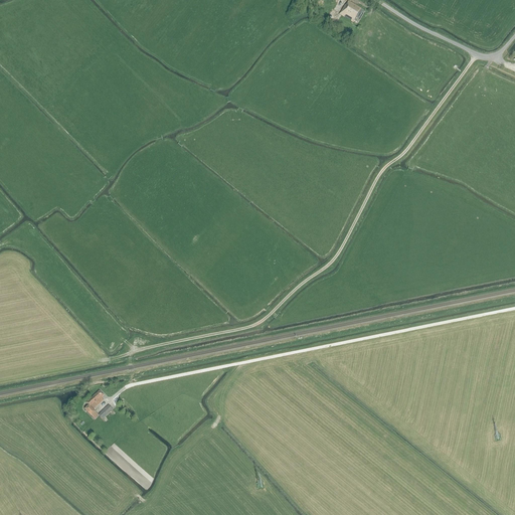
[(361,9),(348,1),(346,6),(345,5),(340,14),(353,22),(354,21),(358,23),(365,11),(361,9)]
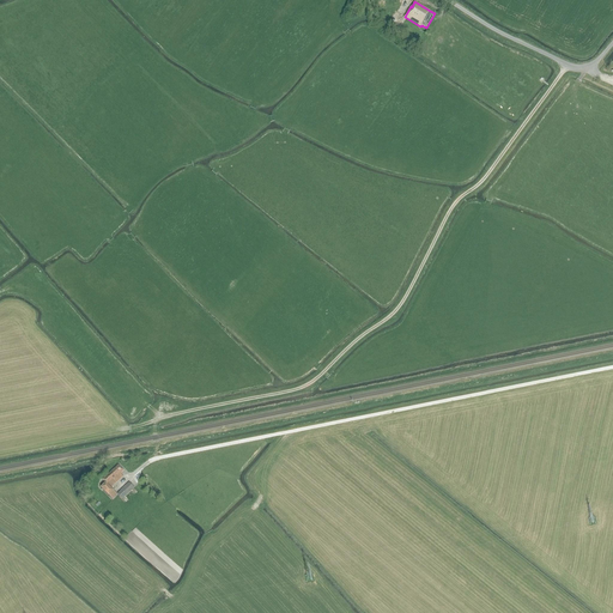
[(399,38),(402,32),(390,24),(387,30),(399,38)]
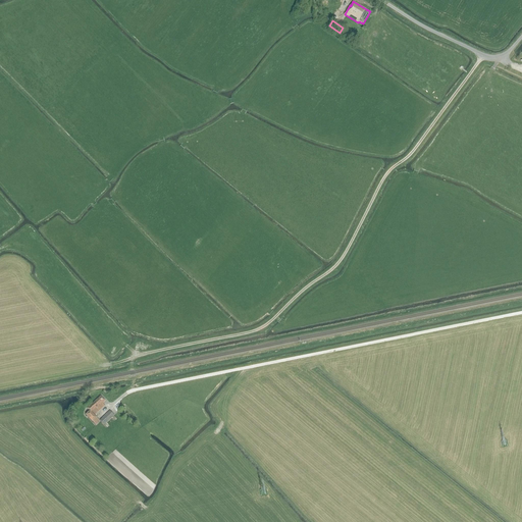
[(356,36),(359,31),(352,28),(350,33),(356,36)]
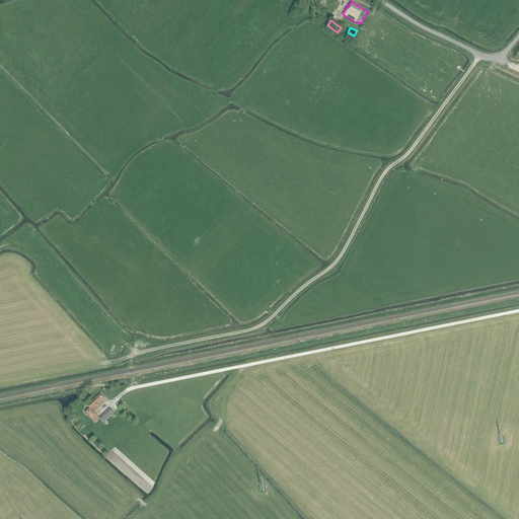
[(102,401),(104,398),(100,393),(86,406),(89,410),(85,413),(95,424),(99,420),(93,414),(104,403),(102,401)]
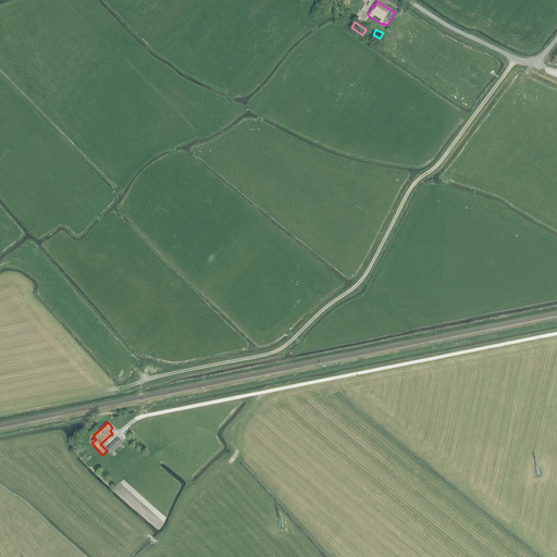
[(116,448),(122,443),(118,438),(112,444),(107,449),(111,454),(116,448)]
